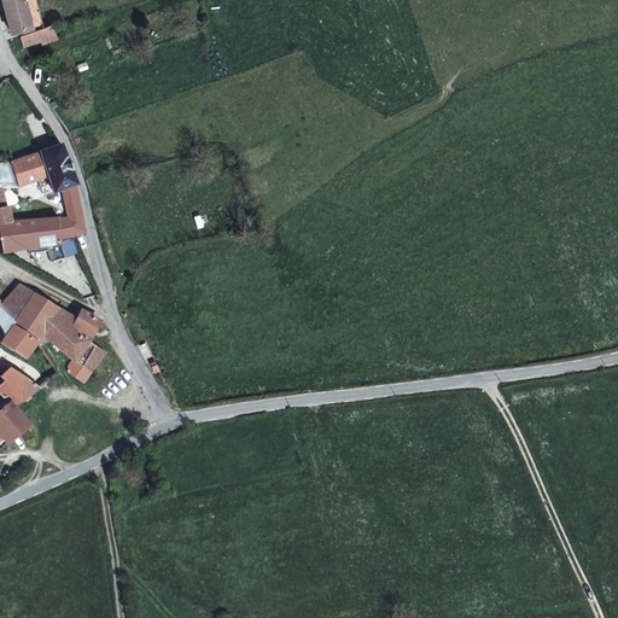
[(25,24),(28,31),(39,27),(33,0),(0,0),(11,29),(25,24)]
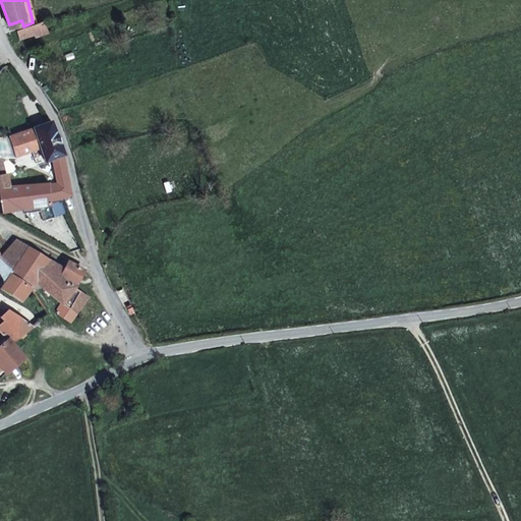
[(47,31),(43,19),(33,22),(23,26),(15,30),(17,37),(30,33),(31,36),(47,31)]
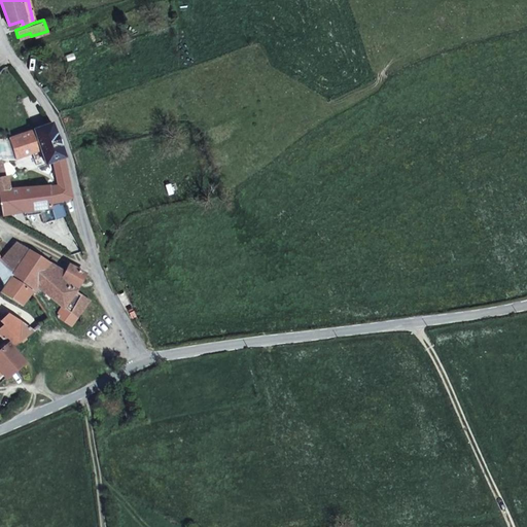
[(50,125),(31,132),(39,152),(44,165),(49,163),(64,157),(50,125)]
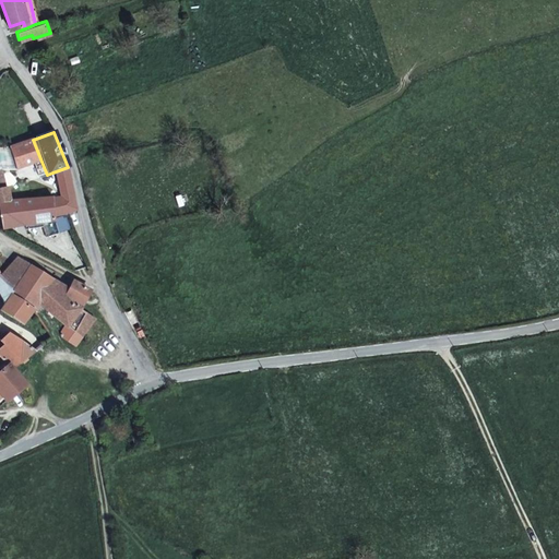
[(19,169),(42,162),(33,140),(9,149),(19,169)]
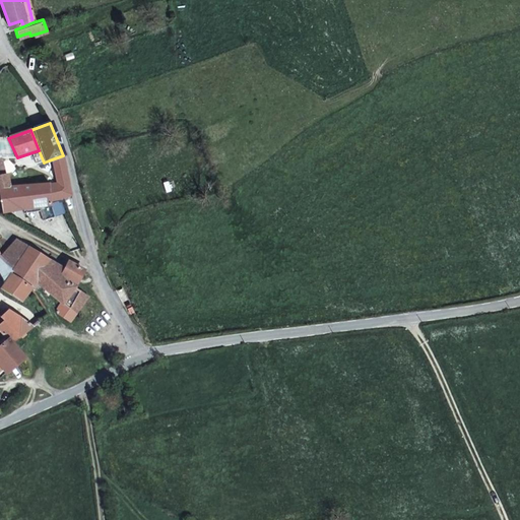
[(49,160),(54,185),(56,206),(66,200),(70,196),(63,155),(49,160)]
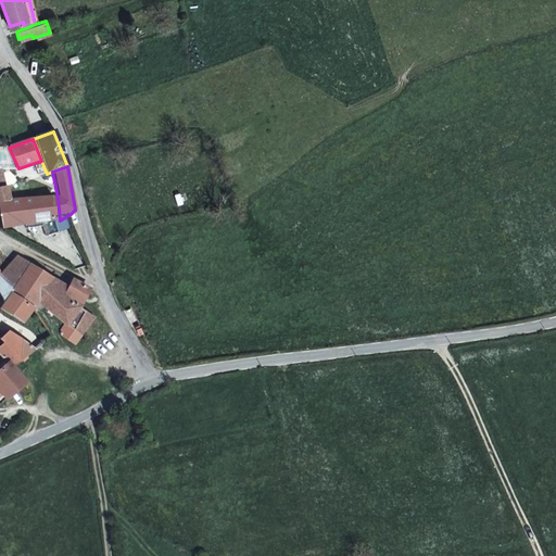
[(3,187),(0,187),(0,200),(14,200),(10,186),(3,187)]
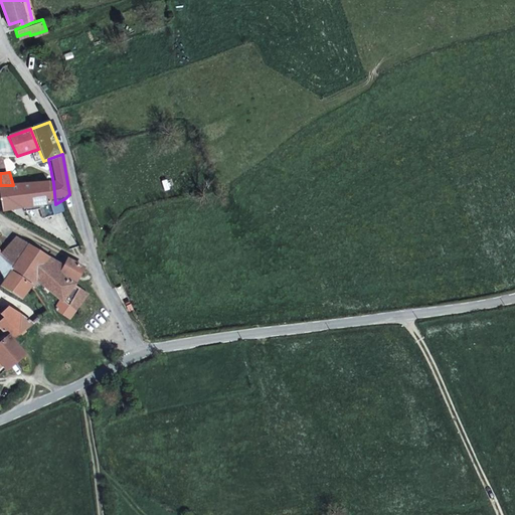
[(54,204),(55,204),(53,183),(13,185),(0,185),(0,191),(5,212),(43,206),(46,219),(57,216),(54,204)]
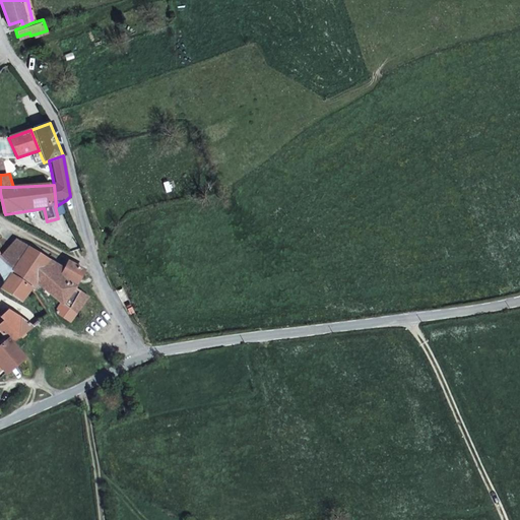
[(56,262),(16,239),(1,258),(35,288),(39,283),(56,262)]
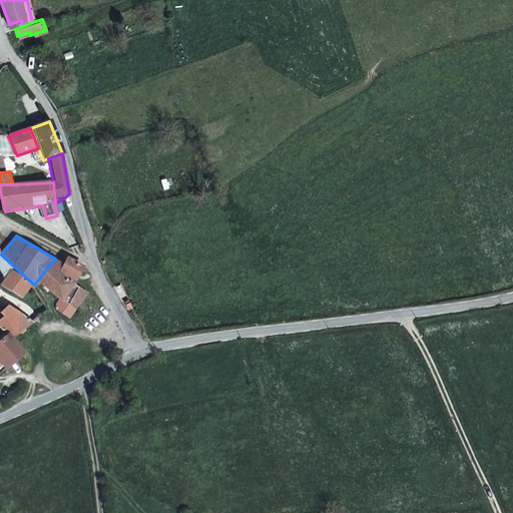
[(0,269),(5,279),(1,286),(23,300),(34,285),(1,254),(0,251),(0,269)]
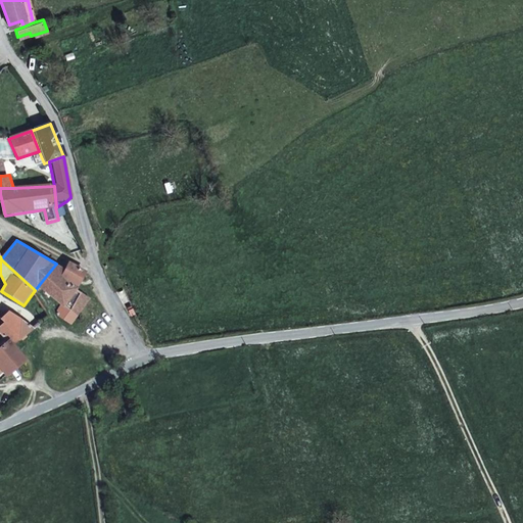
[(65,269),(61,276),(78,288),(88,272),(69,262),(65,269)]
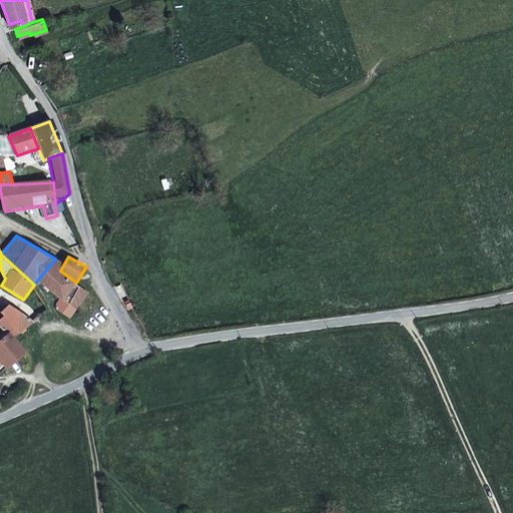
[(60,271),(64,264),(55,259),(38,280),(60,299),(55,310),(70,319),(89,293),(76,283),(60,271)]
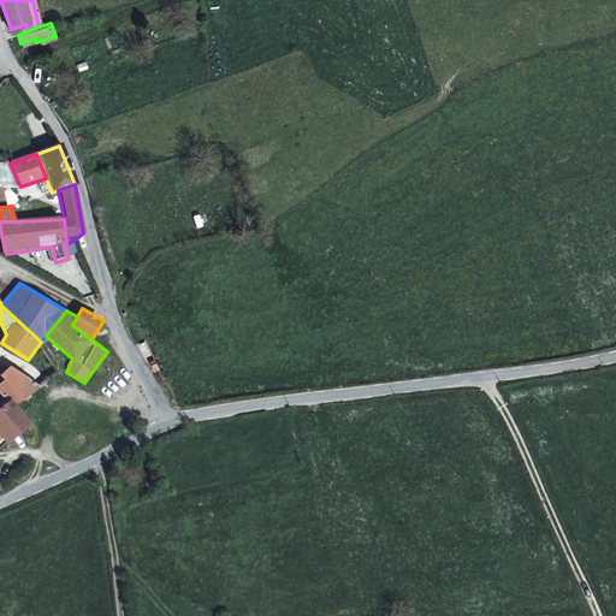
[(6,380),(0,384),(11,401),(16,406),(41,388),(28,377),(11,365),(1,375),(6,380)]
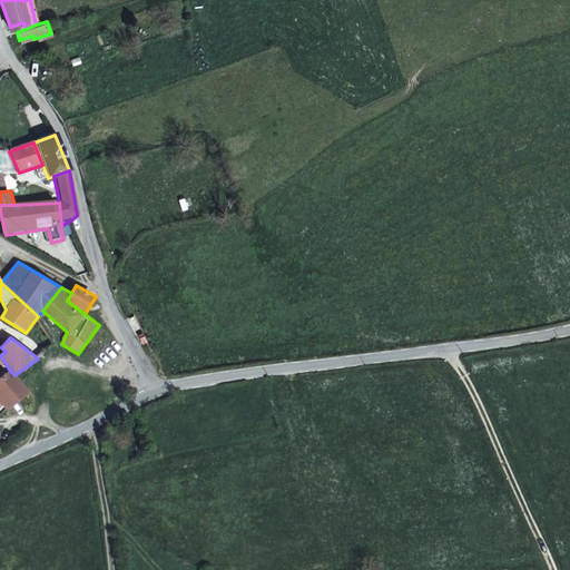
[(0,402),(7,411),(29,394),(15,375),(10,371),(0,377),(0,402)]
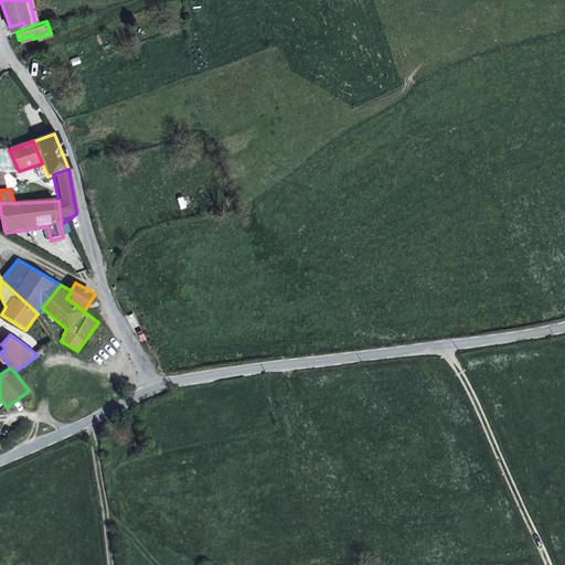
All buildings are outlined.
